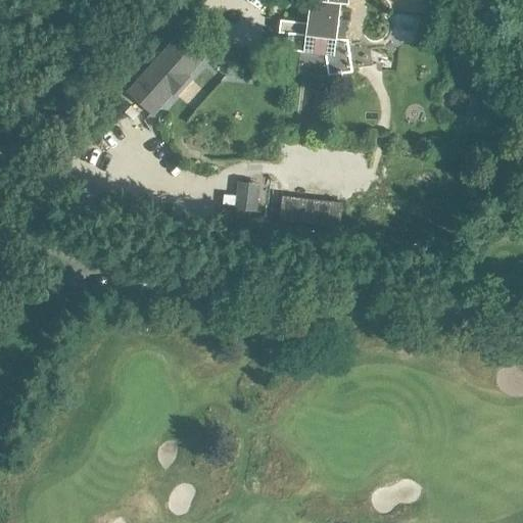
[(281,20),(280,33),(289,34),(287,50),(301,52),(326,55),(329,76),(353,73),(352,68),(349,43),(348,40),(345,40),(346,28),(347,20),(339,19),(341,4),(348,5),(348,0),(321,0),(322,1),(311,0),(308,24),(281,20)]
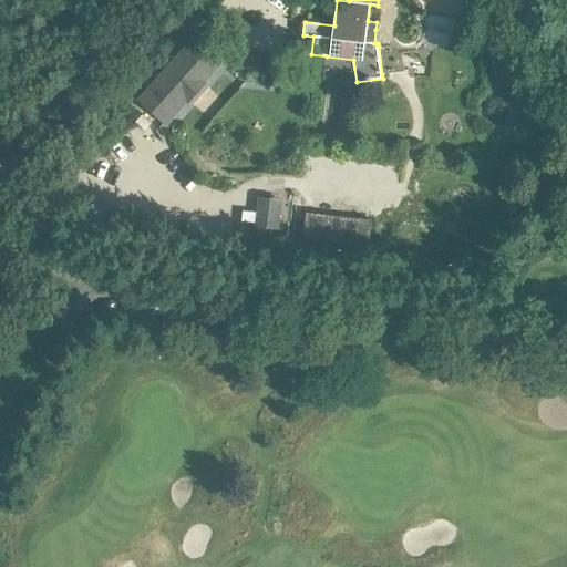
[(195,34),(137,100),(167,126),(187,104),(188,104),(207,83),(207,82),(225,61),(195,34)]
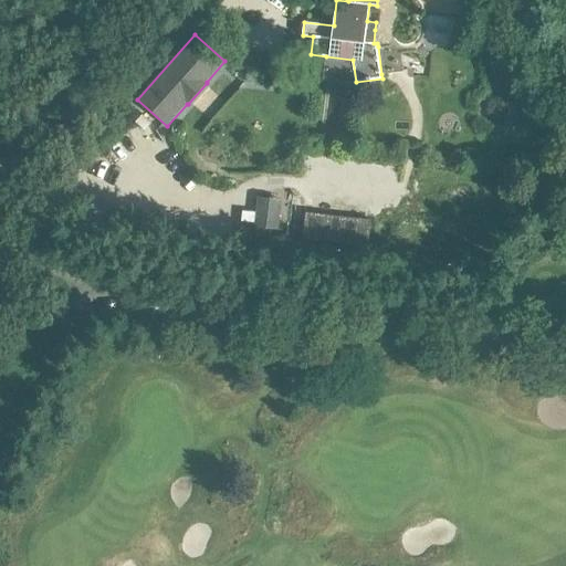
[(153,123),(143,114),(135,122),(145,130),(153,123)]
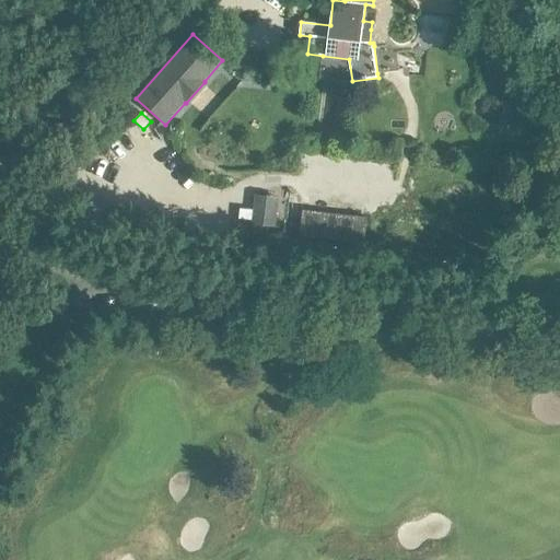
[(240,219),(252,220),(253,210),(241,208),(240,219)]
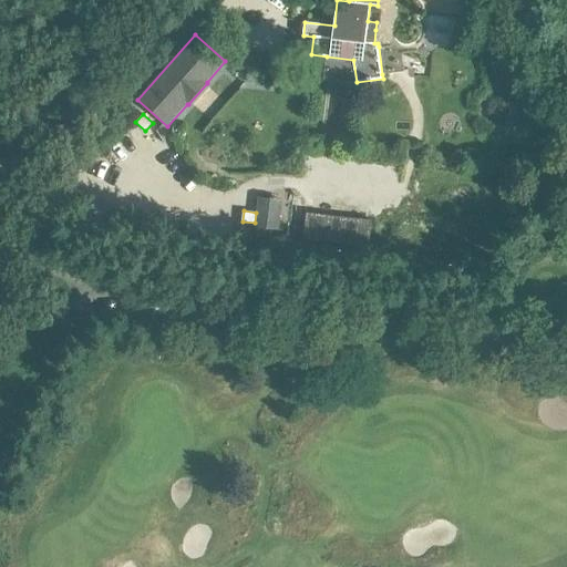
[(369,246),(372,220),(306,212),(302,238),(369,246)]
